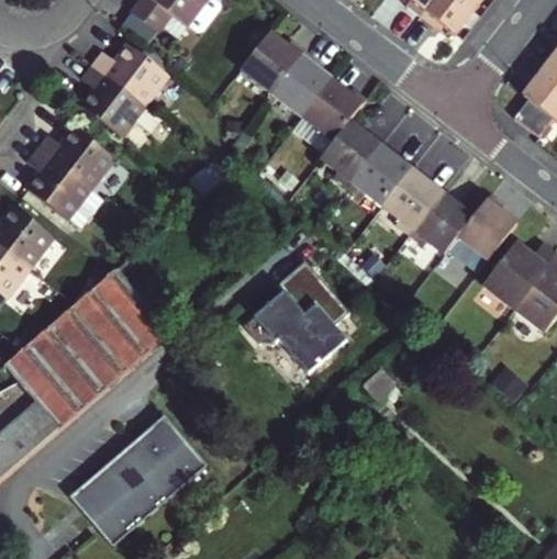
[(138,0),(130,11),(156,32),(168,15),(185,29),(207,0),(138,0)]
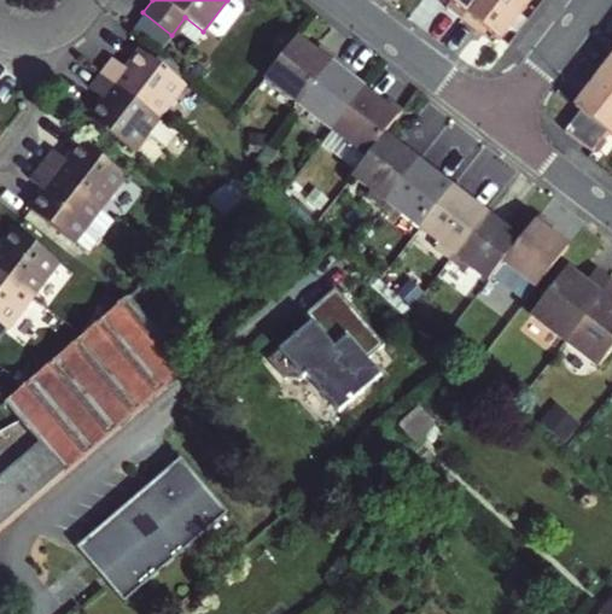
[(449,0),(450,1),(446,6),(461,18),(474,0),(449,0)]
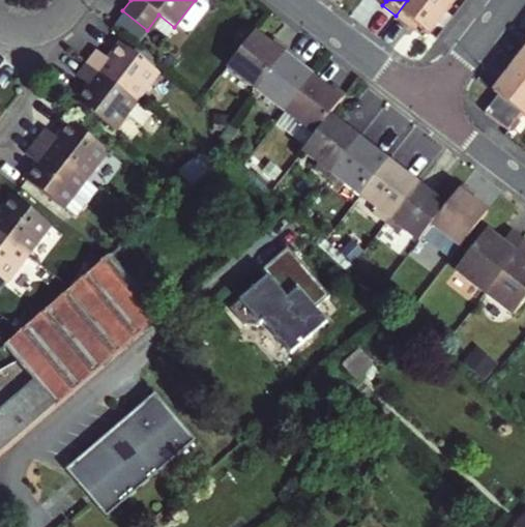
[(408,25),(411,21),(428,33),(454,0),(407,0),(396,16),(408,25)]
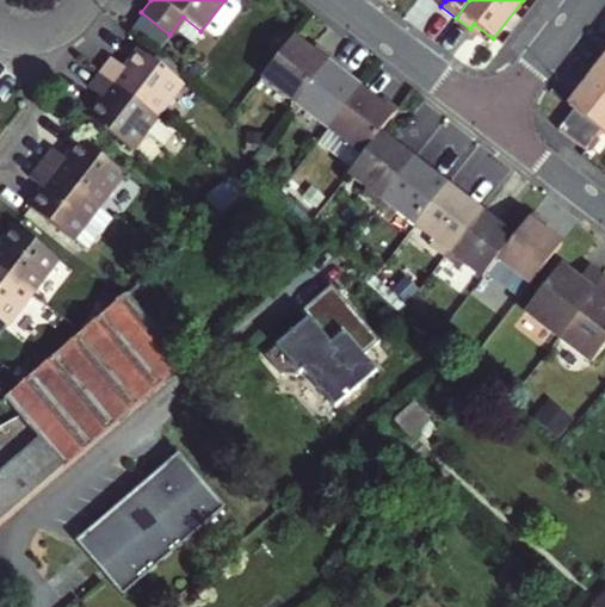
[(291,33),(260,72),(296,99),(331,53),(314,39),(309,48),(291,33)]
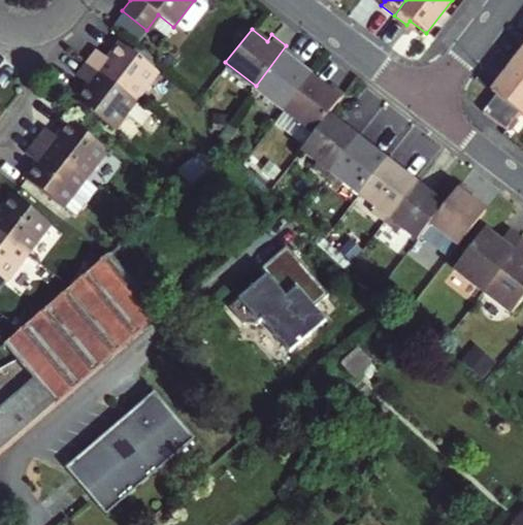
[(105,59),(93,50),(84,61),(131,99),(154,70),(118,42),(105,59)]
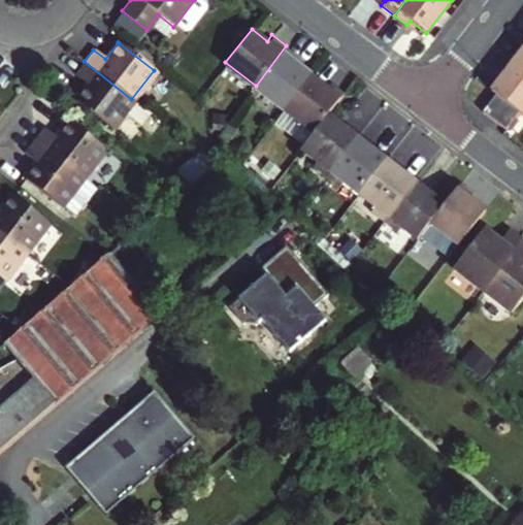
[(294,61),(298,56),(286,45),(256,86),(285,108),(311,74),(294,61)]
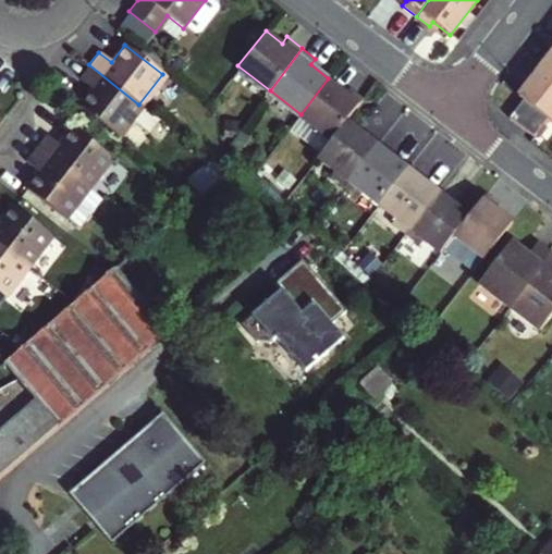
[(551,52),(542,65),(551,72),(551,52)]
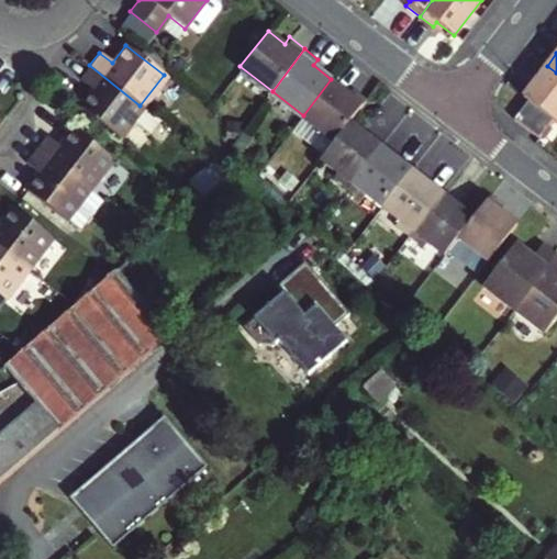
[(79,78),(92,88),(78,107),(117,136),(140,105),(89,65),(79,78)]
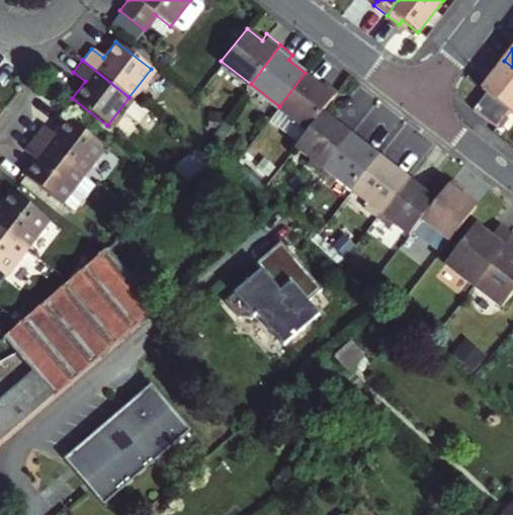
[(512,67),(504,61),(483,88),(487,91),(505,105),(509,109),(512,112),(512,67)]
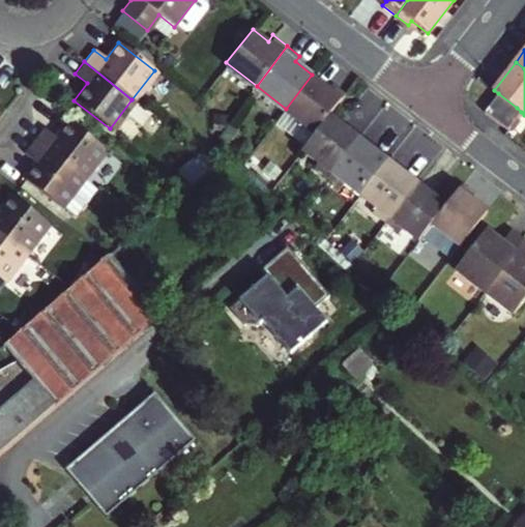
[(332,81),(327,87),(312,75),(286,109),(315,132),(330,112),(346,91),(332,81)]
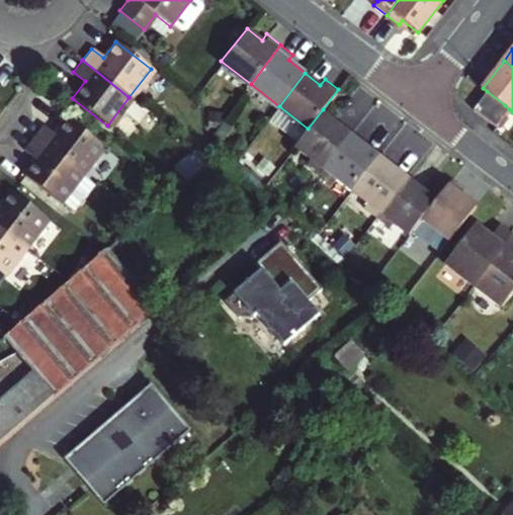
[(505,105),(487,91),(475,106),(498,123),(509,109),(505,105)]
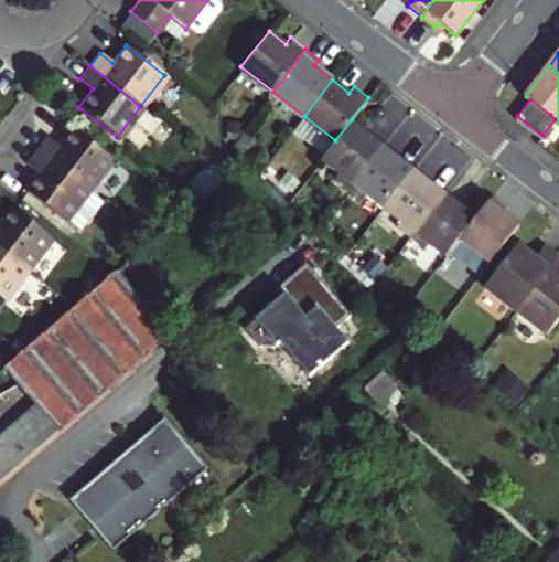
[(294,129),(325,154),(335,140),(304,116),(294,129)]
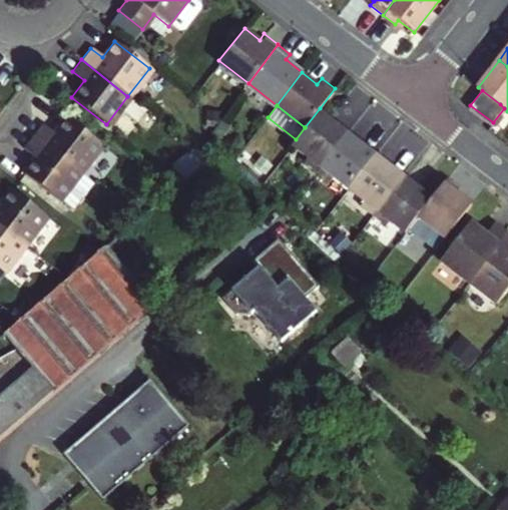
[(347,130),(320,108),(305,127),(296,139),(293,142),(307,154),(303,158),(317,169),(347,130)]
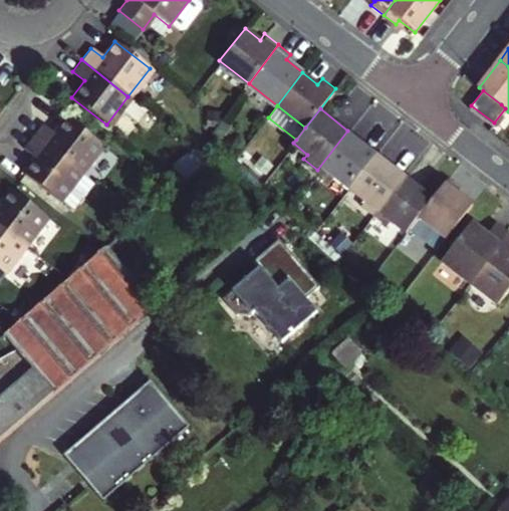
[(64,139),(51,129),(43,141),(91,179),(112,150),(76,121),(64,139)]
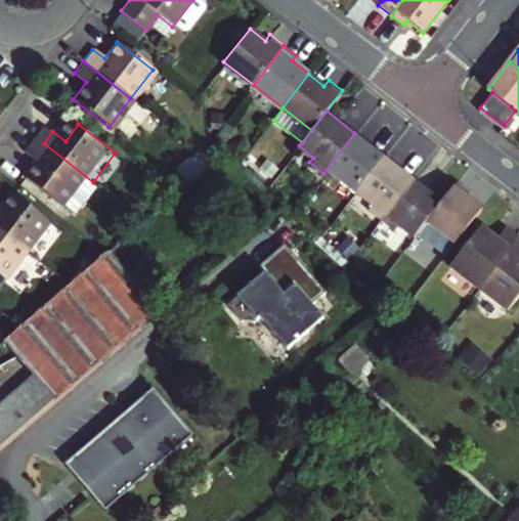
[(355,189),(383,155),(354,133),(323,173),(335,181),(339,176),(355,189)]
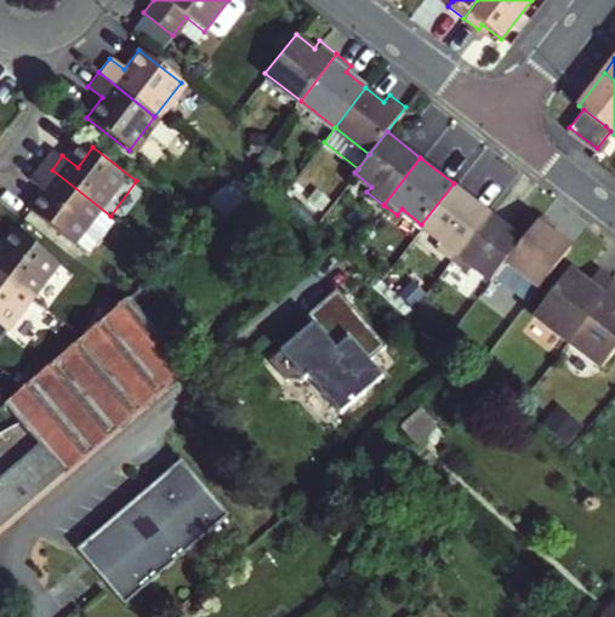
[(41,184),(55,196),(40,216),(101,262),(126,228),(110,216),(52,170),(41,184)]
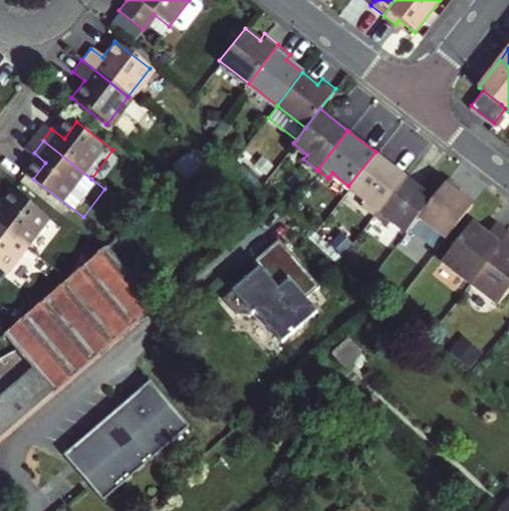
[(372,213),(404,174),(375,152),(348,186),(363,199),(359,203),(372,213)]
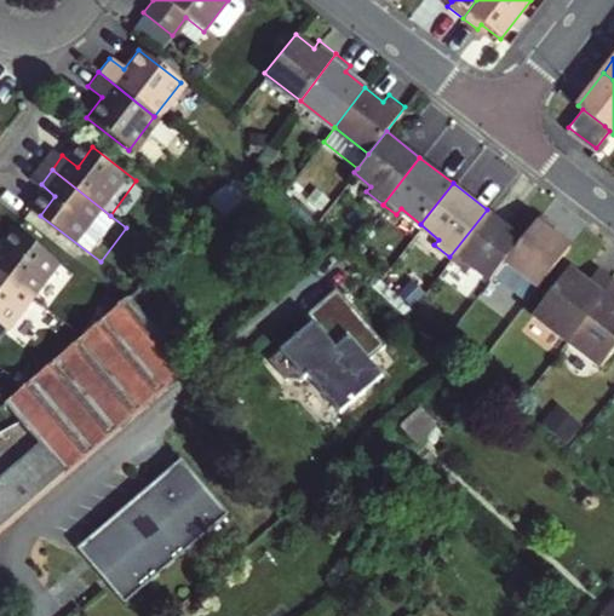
[(504,258),(521,236),(487,209),(449,257),(465,269),(470,263),(488,277),(504,258)]
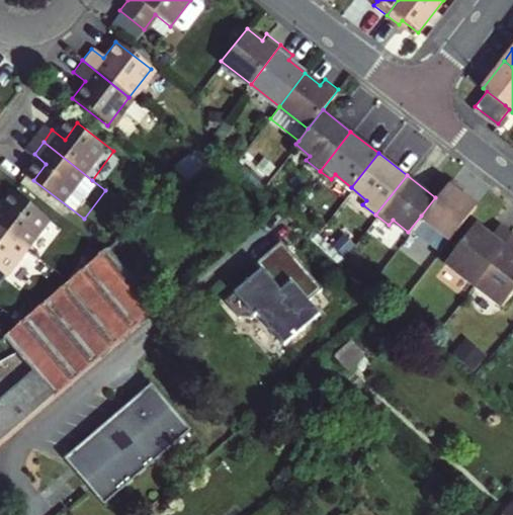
[(464,186),(451,176),(435,197),(421,216),(448,237),(474,203),(460,193),(464,186)]
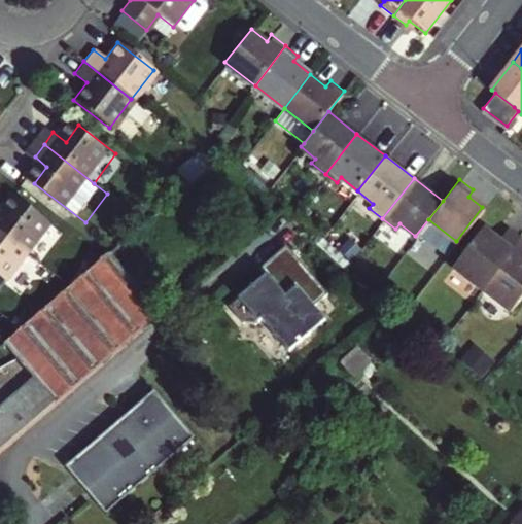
[(10,214),(0,206),(0,225),(38,255),(46,244),(60,254),(73,237),(23,198),(10,214)]
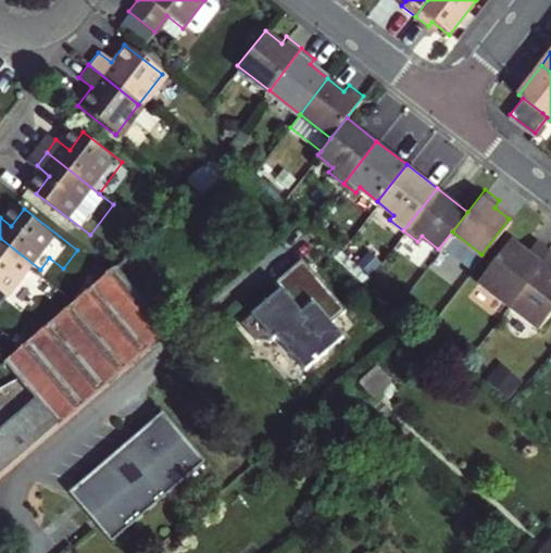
[(0,288),(16,302),(19,300),(32,311),(54,281),(40,269),(0,238),(0,288)]
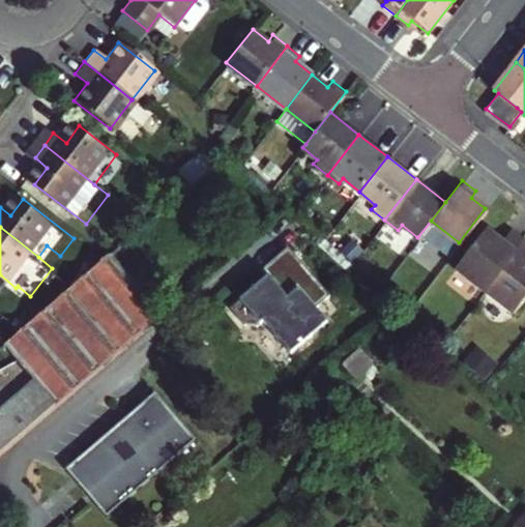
[(484,228),(453,266),(482,289),(522,237),(509,227),(499,240),(484,228)]
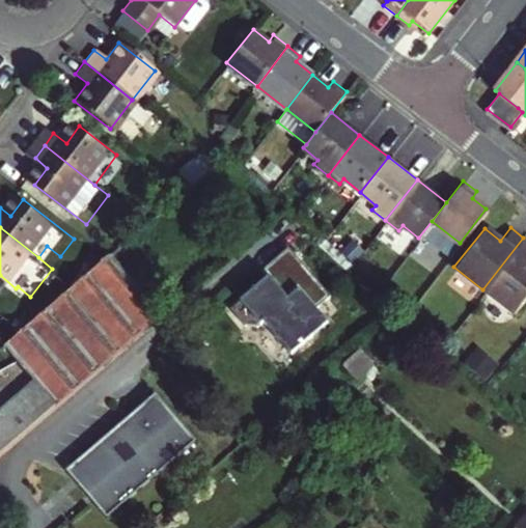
[(525,259),(525,257),(525,240),(523,238),(482,289),(510,311),(525,292),(525,259)]
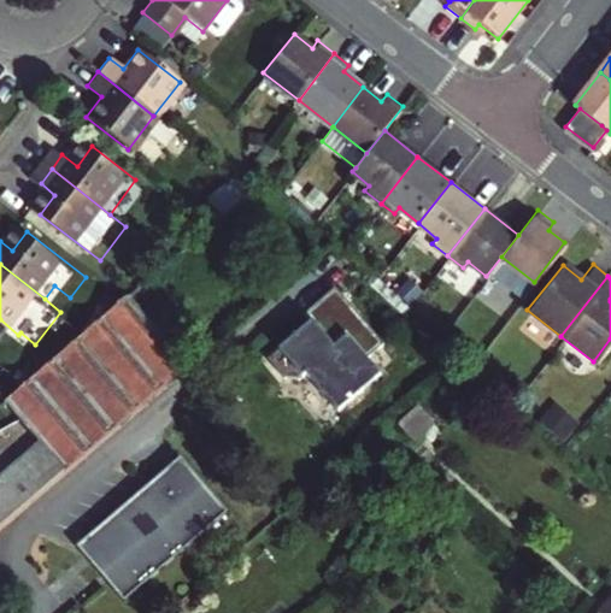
[(306,319),(264,357),(281,376),(297,377),(303,371),(335,407),(377,370),(364,354),(380,340),(330,284),(300,311),(306,319)]
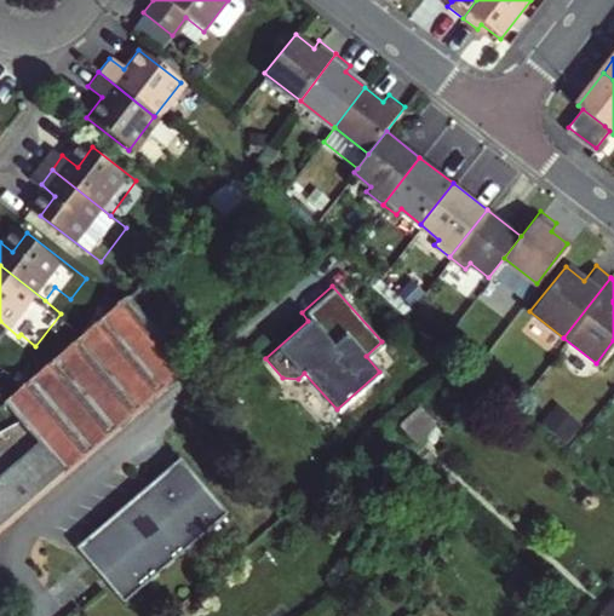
[(0,525),(188,366),(128,297),(127,297),(85,332),(12,393),(3,401),(19,419),(35,445),(0,476),(0,525)]
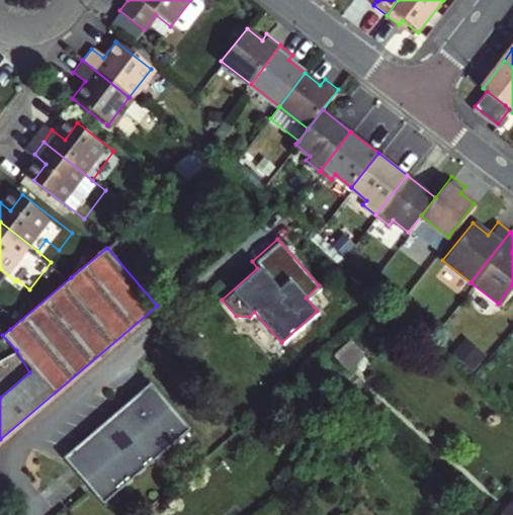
[(149,382),(62,446),(99,496),(184,432),(149,382)]
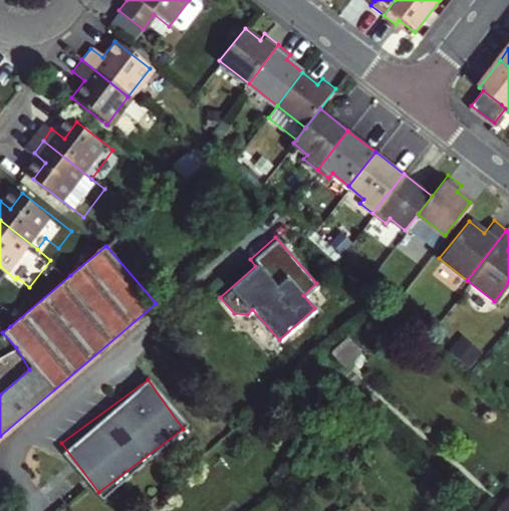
[(508,510),(508,493),(496,509),(498,510),(508,510)]
